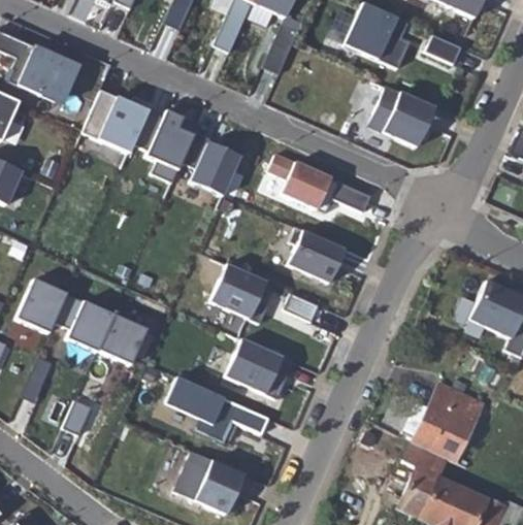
[(172,0),(167,18),(184,23),(191,0),(172,0)]
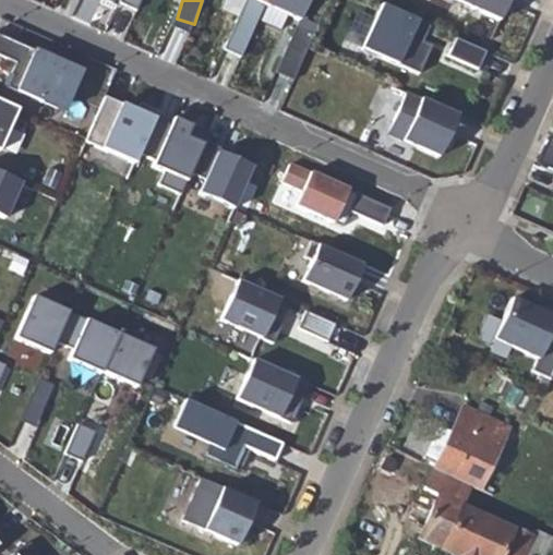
[(228,47),(244,55),(268,2),(269,0),(256,0),(249,17),(242,14),(228,47)]
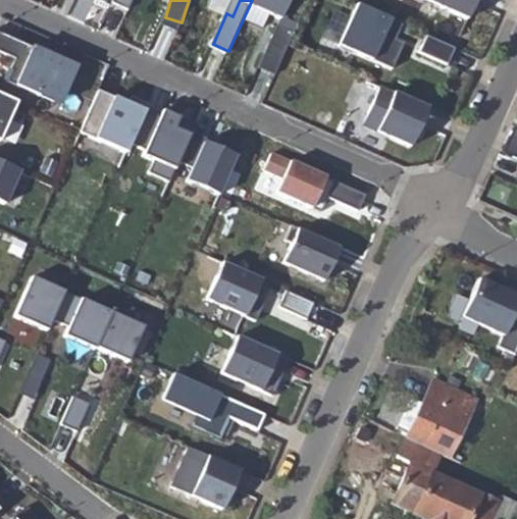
[(231,0),(226,13),(233,16),(240,0),(231,0)]
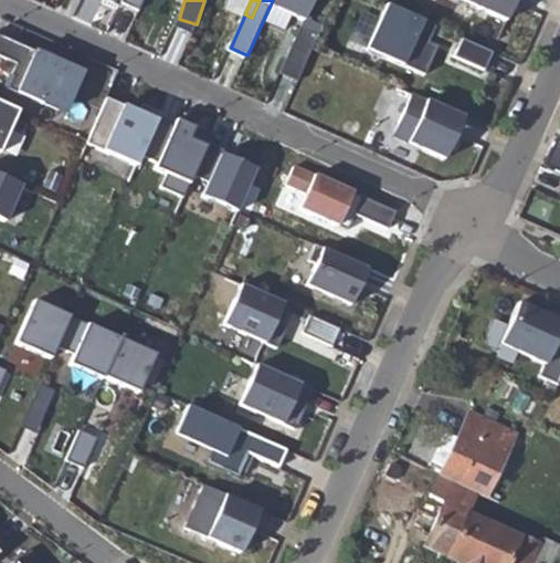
[(273,0),(272,2),(307,18),(315,0),(273,0)]
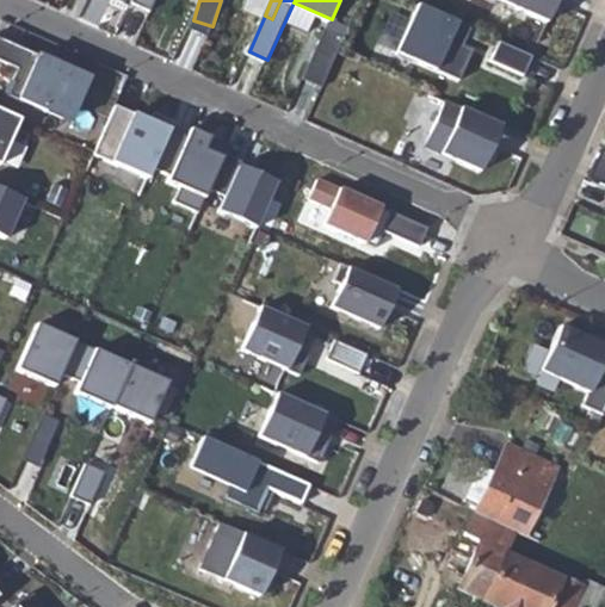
[(508,0),(551,19),(560,0),(508,0)]
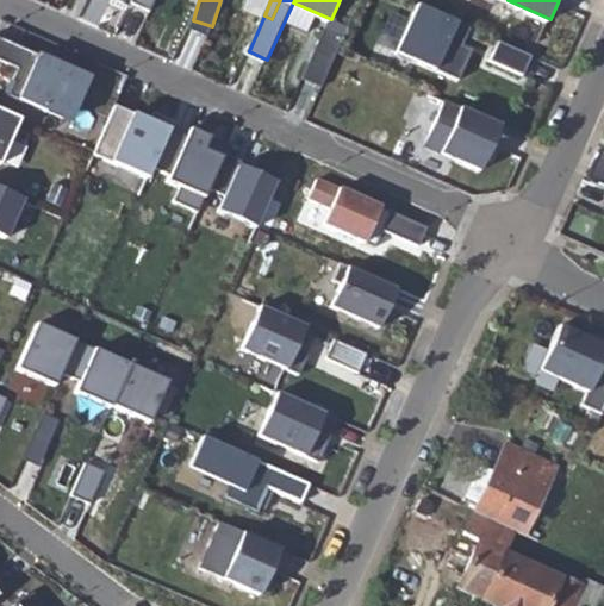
[(473,26),(419,2),(398,49),(461,77),(475,48),(465,43),(473,26)]
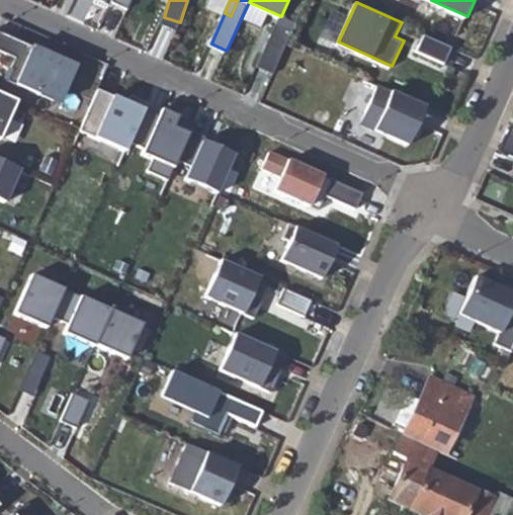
[(278,23),(259,65),(275,72),(294,30),(278,23)]
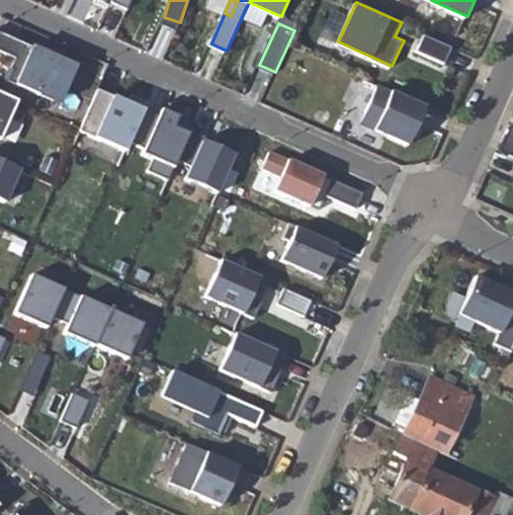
[(78,63),(0,27),(0,48),(17,56),(13,67),(15,68),(10,79),(61,101),(78,63)]
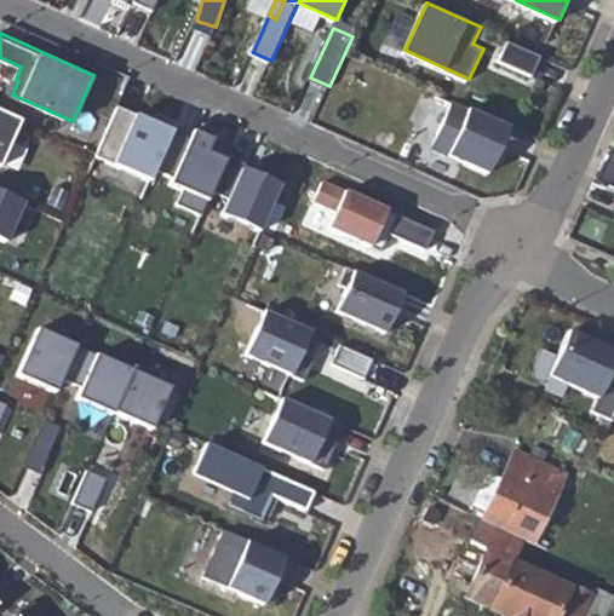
[(544,55),(510,39),(501,58),(534,74),(544,55)]
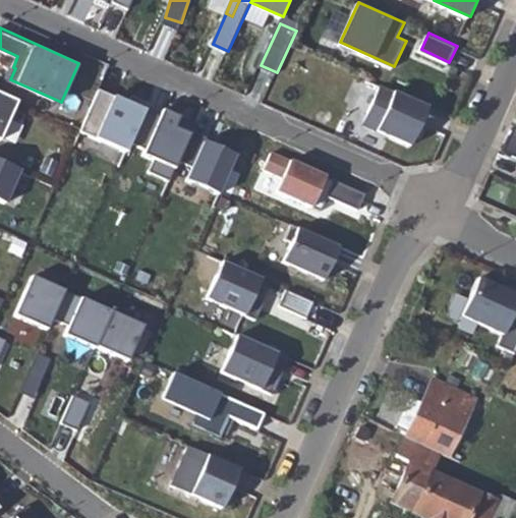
[(431,105),(383,83),(364,123),(412,145),(431,105)]
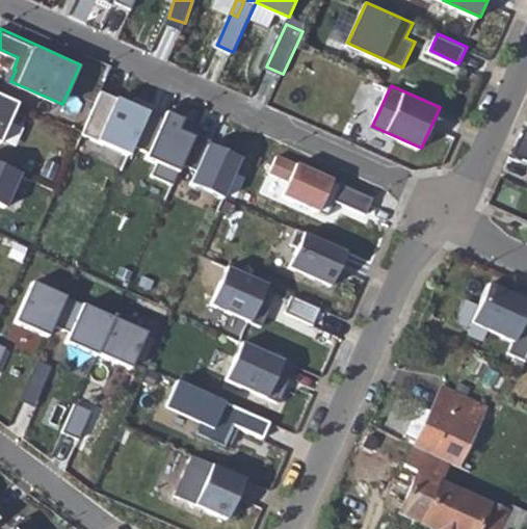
[(133,103),(103,89),(84,132),(131,154),(135,143),(151,110),(154,104),(136,96),(133,103)]
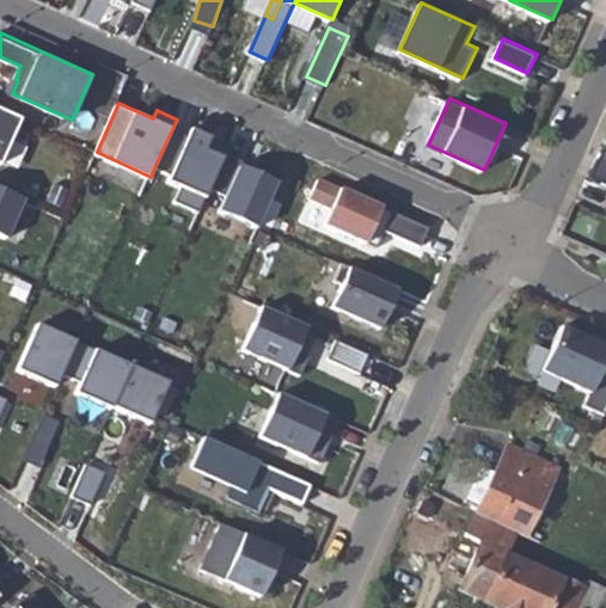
[(23,117),(0,106),(0,163),(1,164),(23,117)]
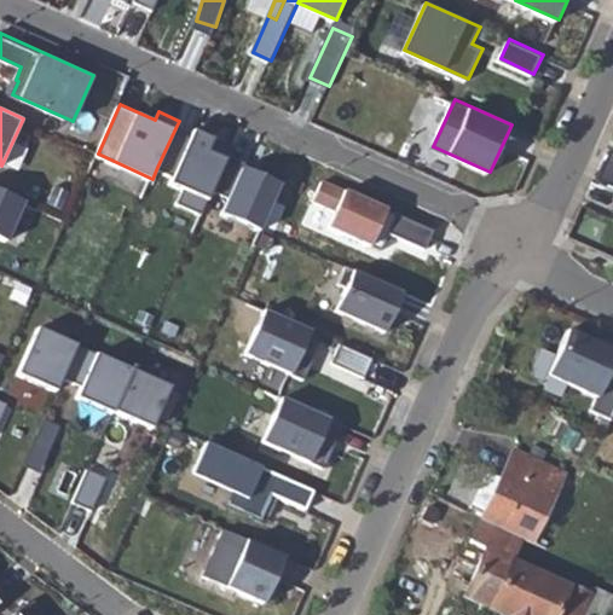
[(192,137),(175,128),(157,167),(175,175),(173,181),(185,187),(179,202),(203,213),(214,189),(230,154),(233,145),(196,128),(192,137)]
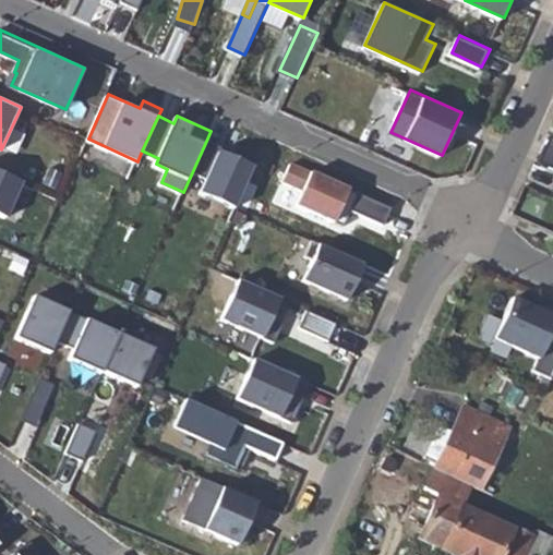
[(224,145),(207,139),(193,170),(208,177),(202,191),(237,206),(261,153),(238,143),(232,155),(221,149),(224,145)]
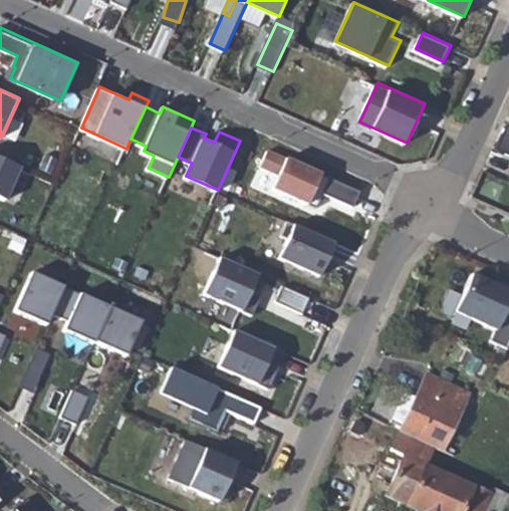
[(508,131),(505,129),(495,153),(508,159),(508,131)]
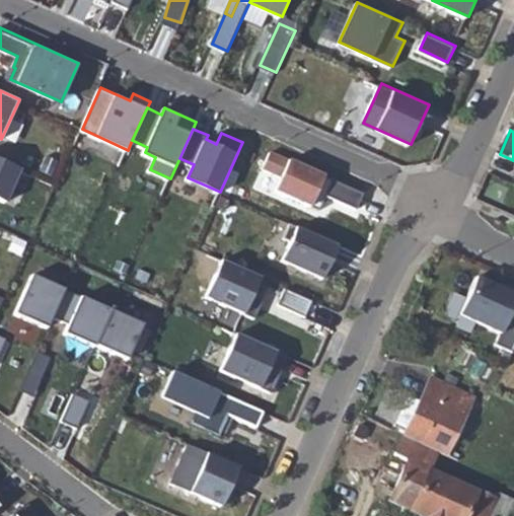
[(365,192),(272,150),(265,166),(283,174),(277,189),(321,209),(327,194),(358,208),(365,192)]
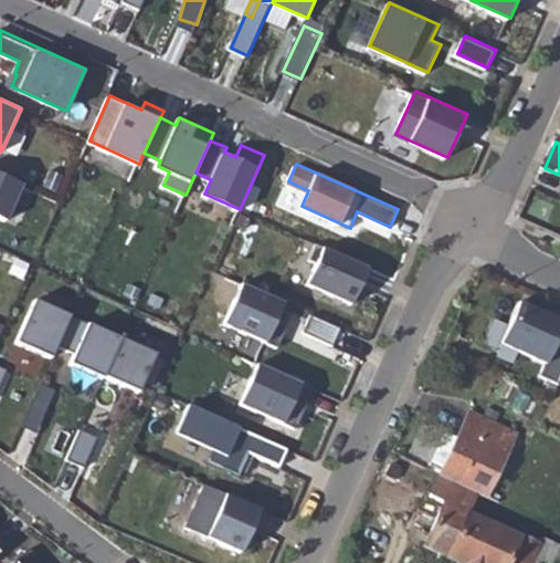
[(24,183),(0,171),(0,216),(8,219),(24,183)]
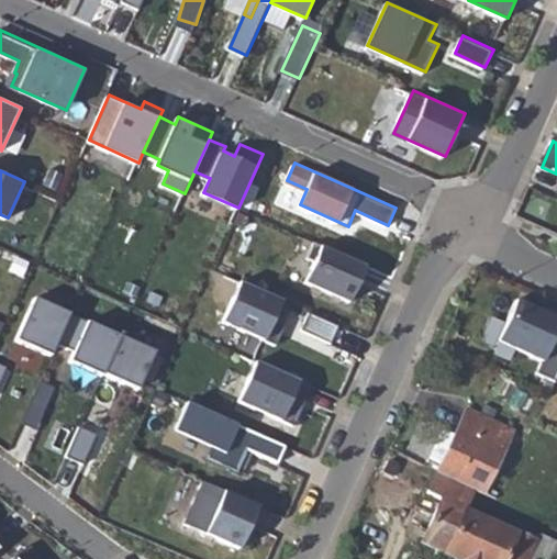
[(368,264),(316,241),(310,256),(316,259),(308,280),(353,300),(368,264)]
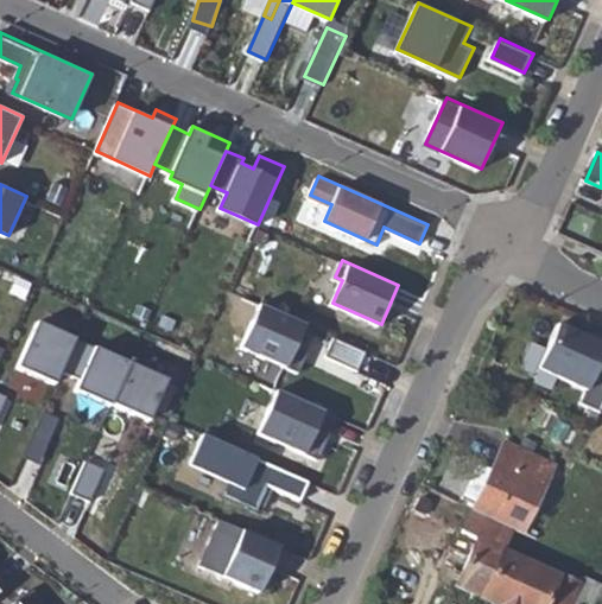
[(308,323),(263,303),(244,345),(301,372),(310,349),(298,344),(308,323)]
